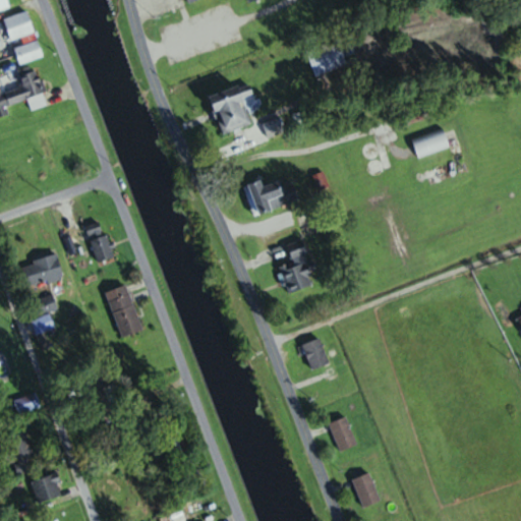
[(0,0),(0,11),(10,8),(7,0),(0,0)]
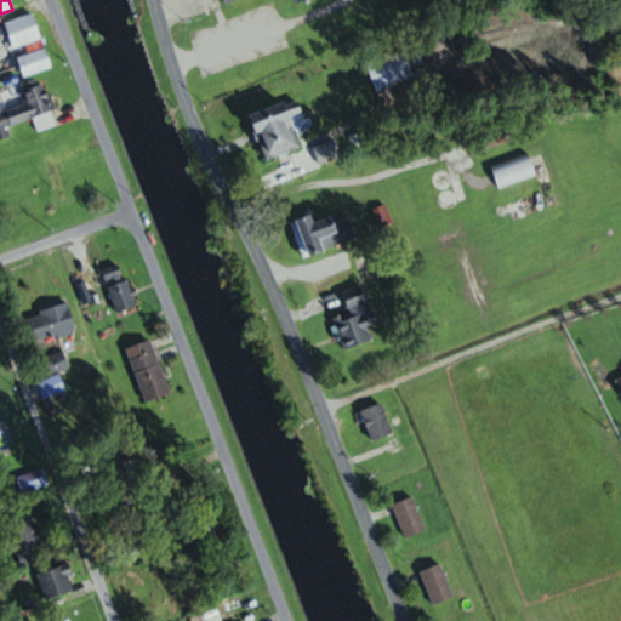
[(18,57),(23,77),(51,69),(34,15),(5,22),(13,50),(30,45),(33,53),(18,57)]
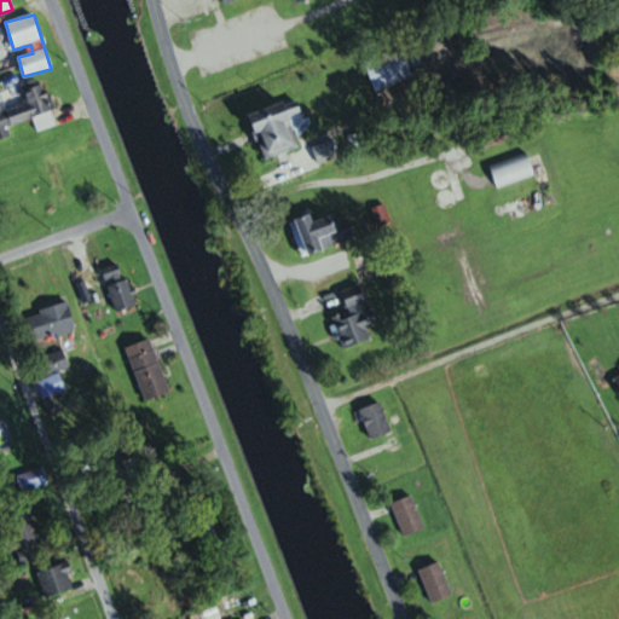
[(364,62),(375,92),(412,77),(401,47),(364,62)]
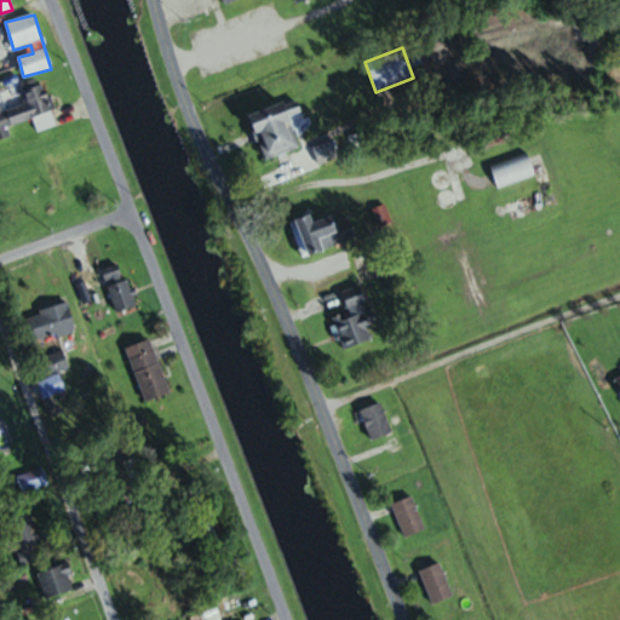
[(0,103),(0,139),(11,137),(7,126),(35,118),(39,131),(57,125),(42,79),(13,89),(15,93),(24,91),(28,103),(4,110),(1,103),(0,103)]
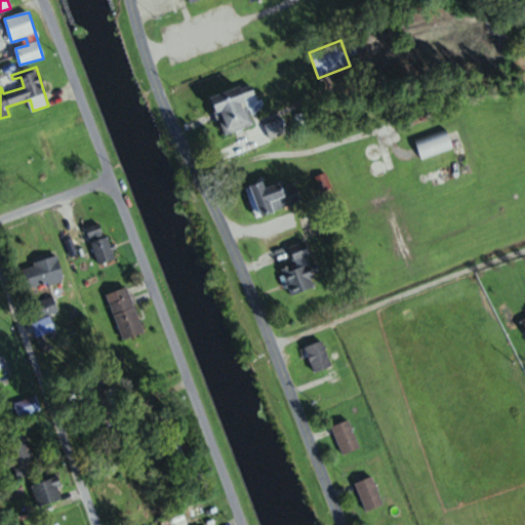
[(212,96),(224,135),(253,126),(242,87),(212,96)]
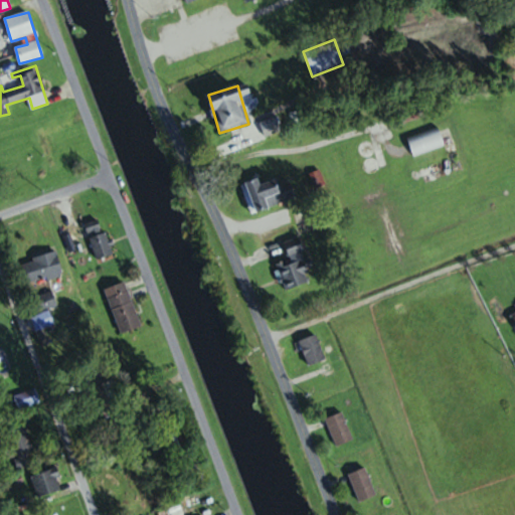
[(276,124),(275,121),(263,123),(264,135),(281,133),(280,123),(276,124)]
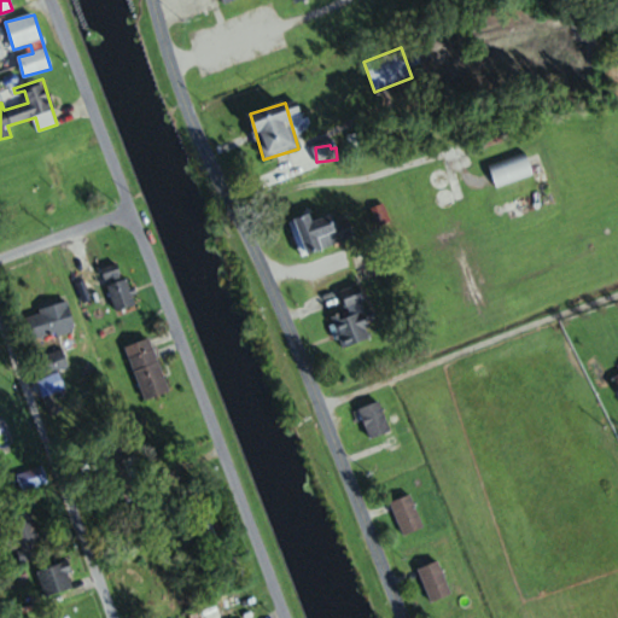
[(534,174),(526,152),(489,167),(497,188),(534,174)]
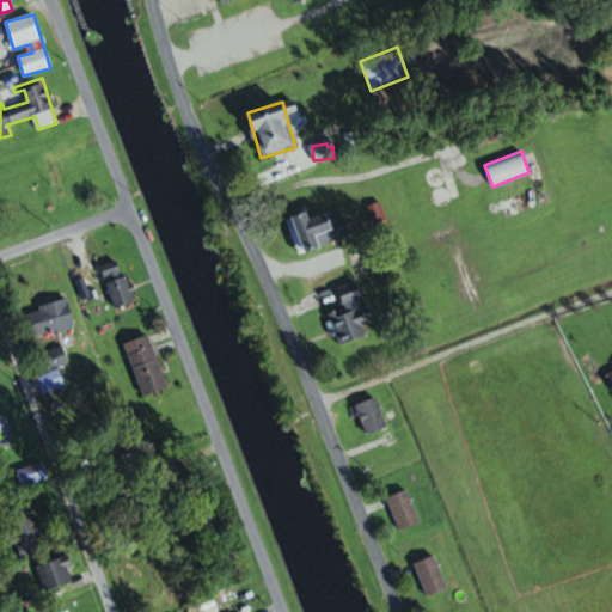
[(353,237),(347,215),(331,219),(330,213),(310,219),(308,213),(288,219),(298,252),(353,237)]
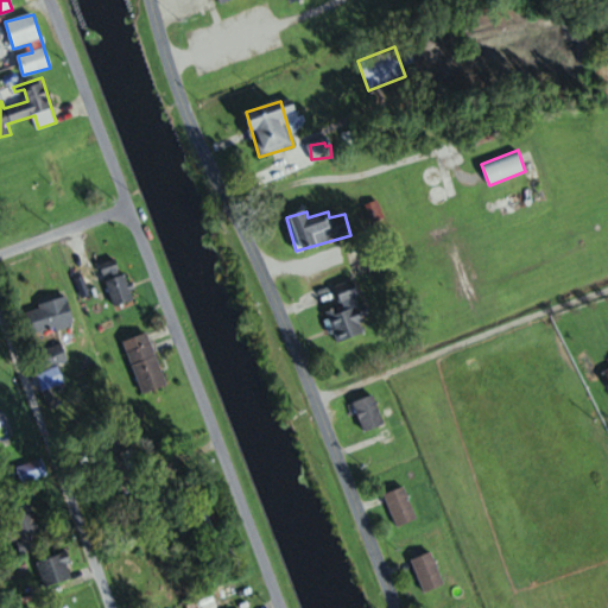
[(356,277),(371,271),(362,249),(348,255),(356,277)]
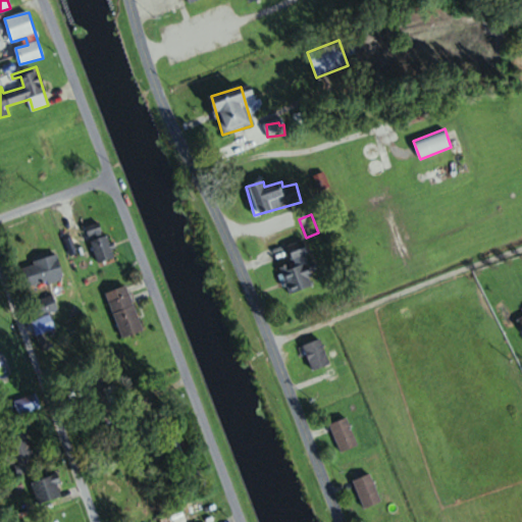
[(114,258),(102,221),(86,226),(98,263),(114,258)]
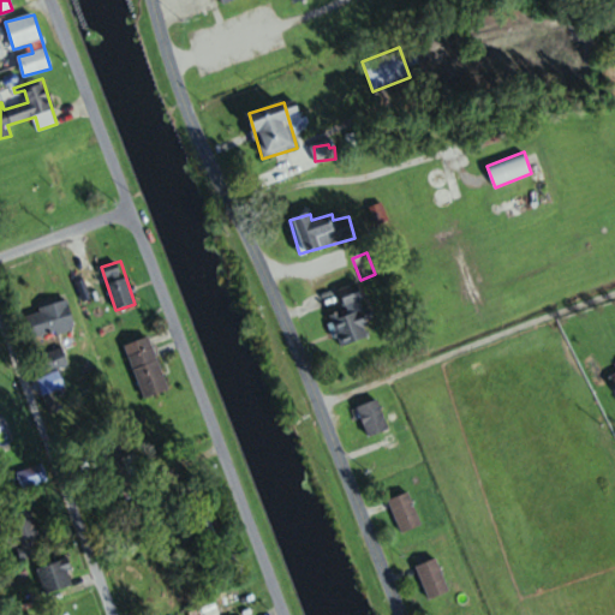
[(371,338),(357,285),(341,288),(347,312),(333,316),(340,346),(371,338)]
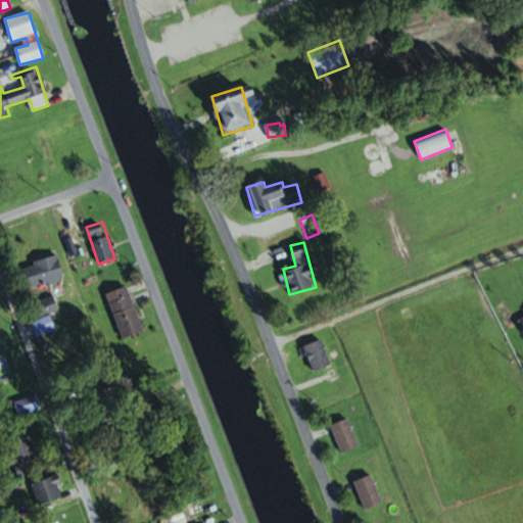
[(22,265),(28,288),(63,281),(58,256),(22,265)]
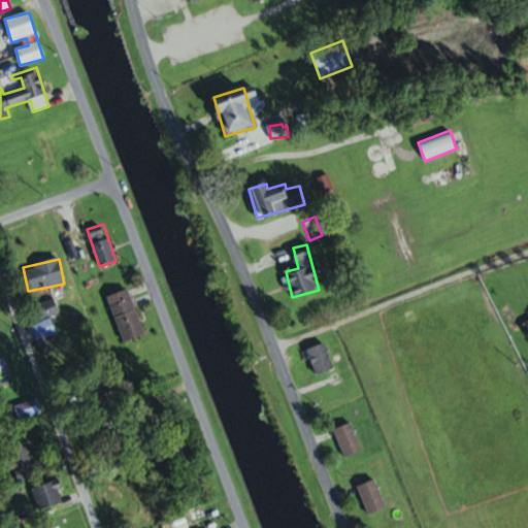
[(145,334),(128,289),(107,297),(125,342),(145,334)]
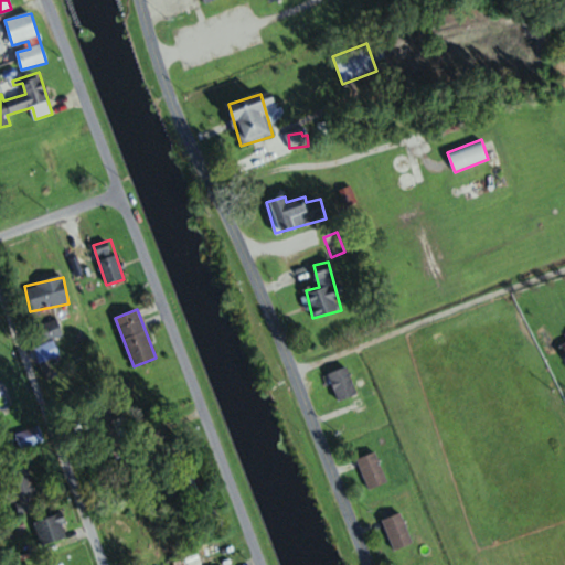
[(36,328),(42,343),(64,336),(59,320),(36,328)]
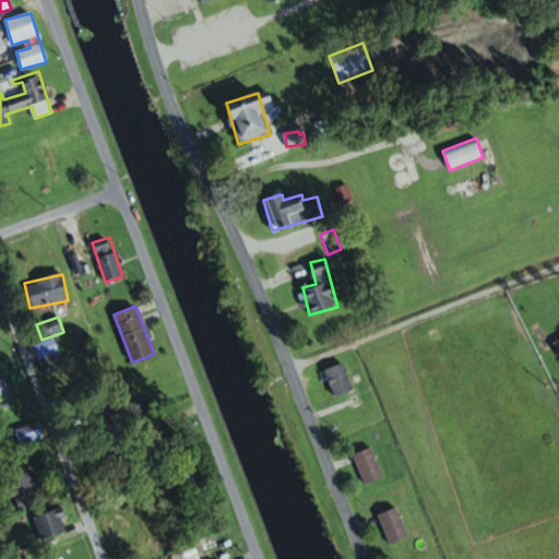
[(325,369),(334,397),(353,391),(345,364),(325,369)]
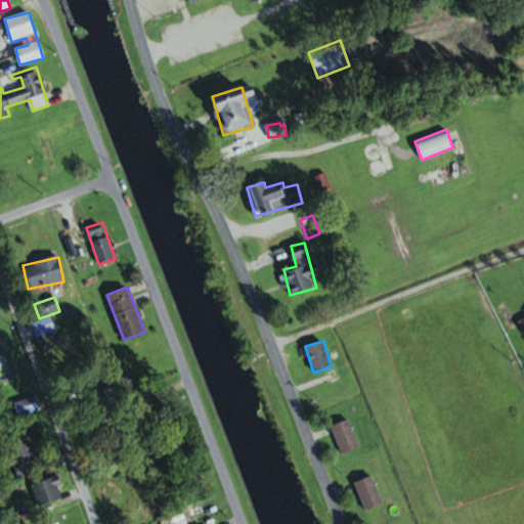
[(41,409),(37,395),(14,402),(17,417),(41,409)]
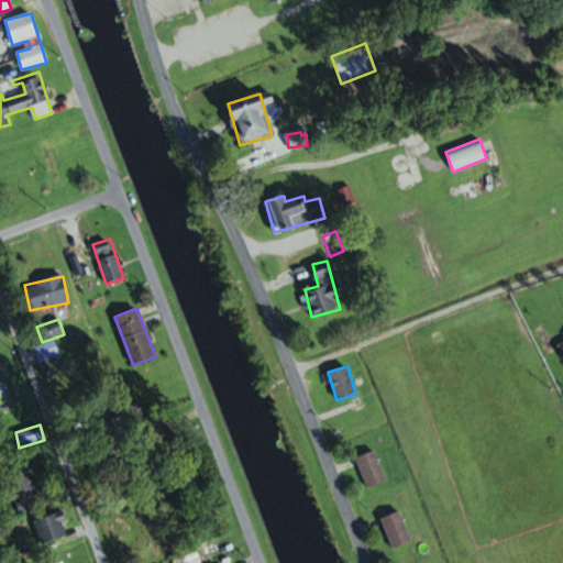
[(385,482),(376,451),(356,456),(366,487),(385,482)]
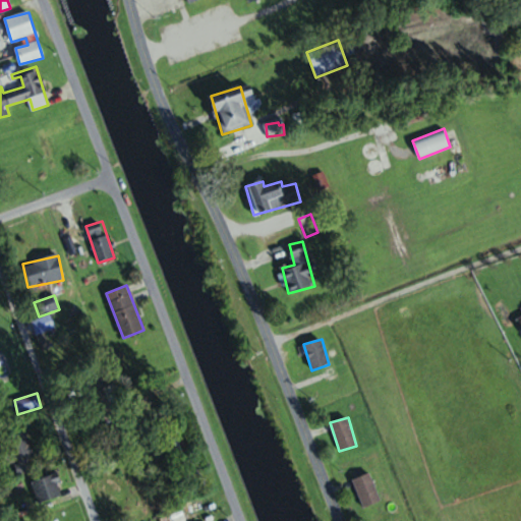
[(37,469),(24,433),(3,441),(15,476),(37,469)]
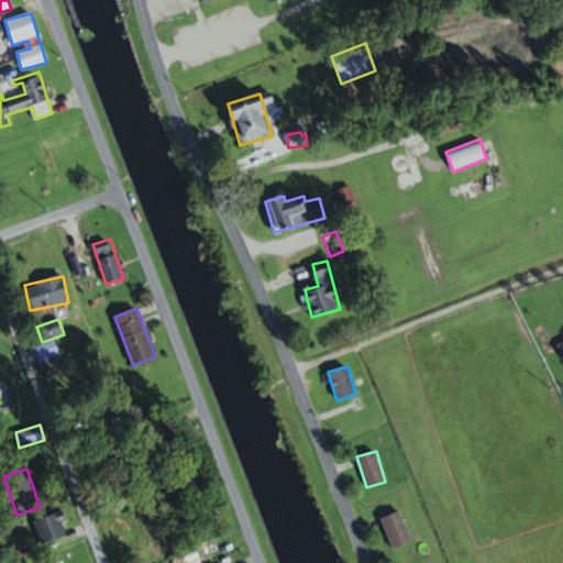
[(382,518),(393,549),(411,542),(400,511),(382,518)]
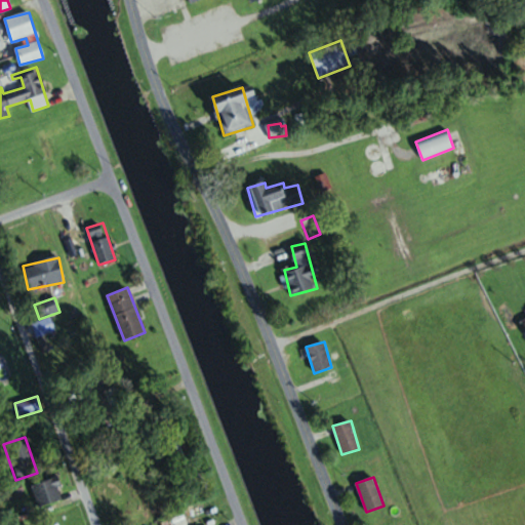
[(64,500),(58,478),(32,485),(37,507),(64,500)]
